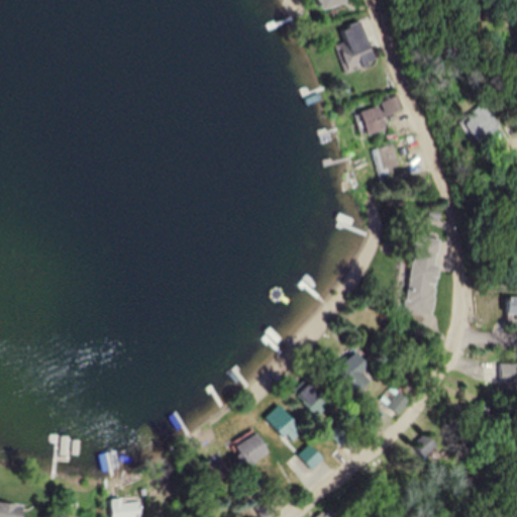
[(335,45),(345,72),(376,61),(360,21),(341,29),(345,41),(335,45)]
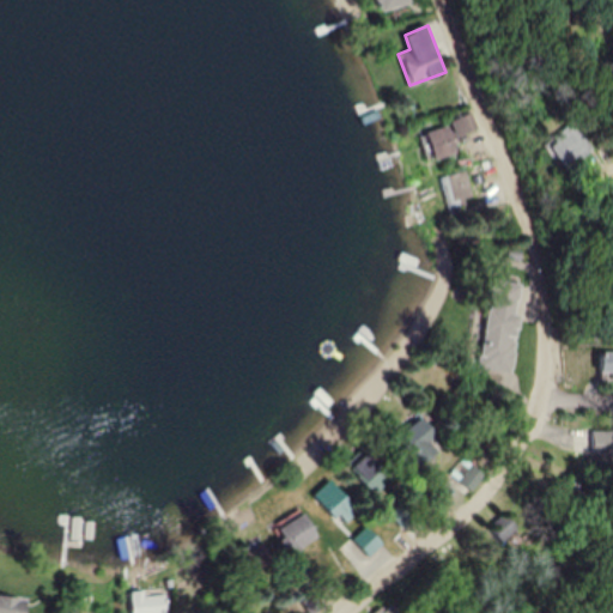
[(453,121),(459,137),(474,129),(469,115),(453,121)]
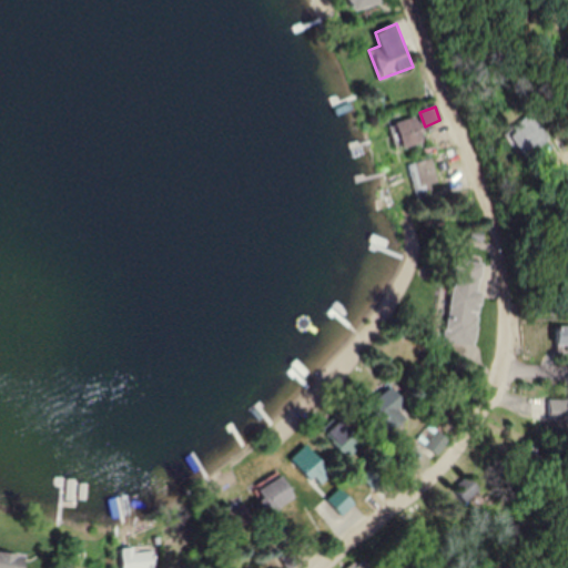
[(553,138),(535,113),(508,132),(526,156),(553,138)]
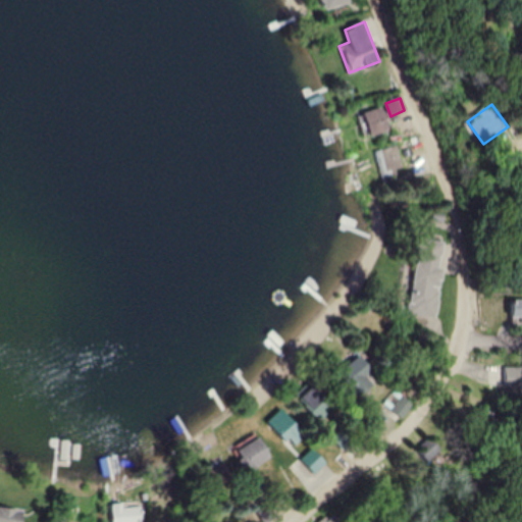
[(389,131),(384,107),(363,112),(369,136),(389,131)]
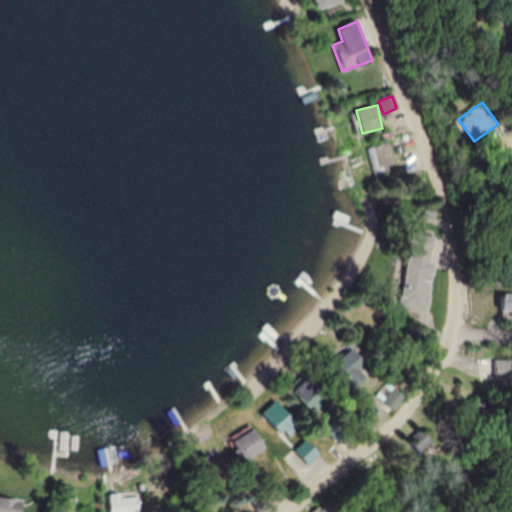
[(375,175),(398,168),(390,141),(368,148),(375,175)]
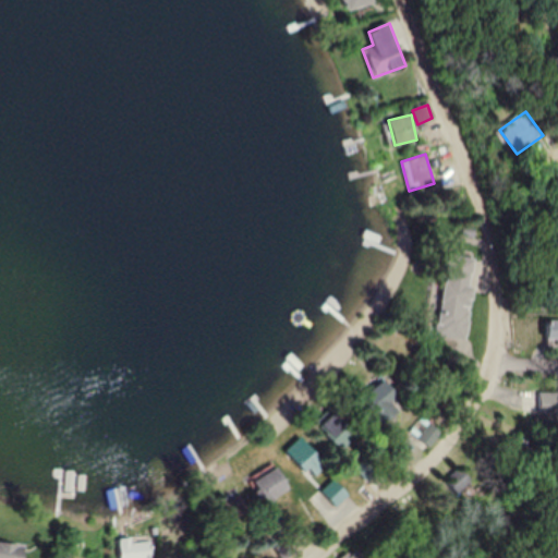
[(383,425),(399,409),(392,402),(398,396),(381,379),(360,403),(383,425)]
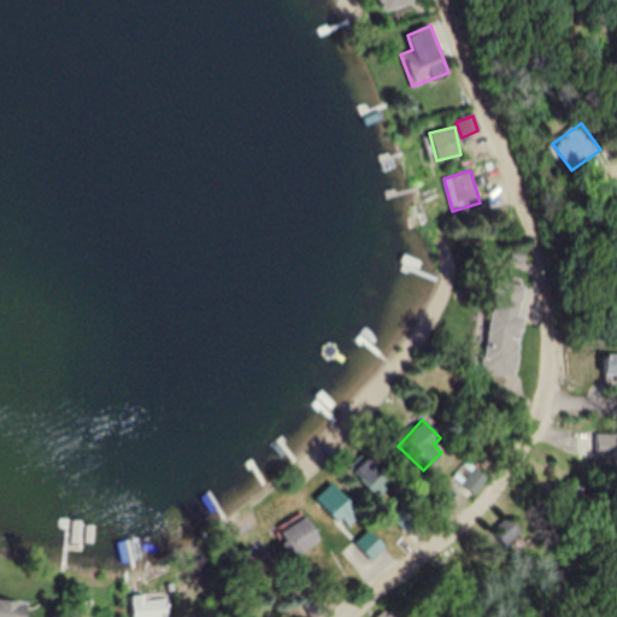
[(375,495),(391,481),(365,452),(350,466),(375,495)]
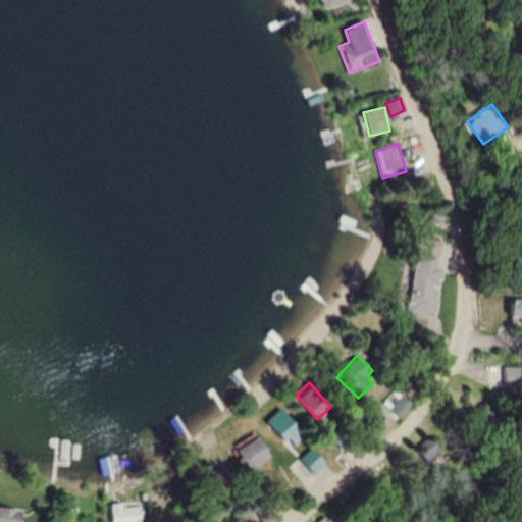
[(412,403),(394,389),(382,405),(400,419),(412,403)]
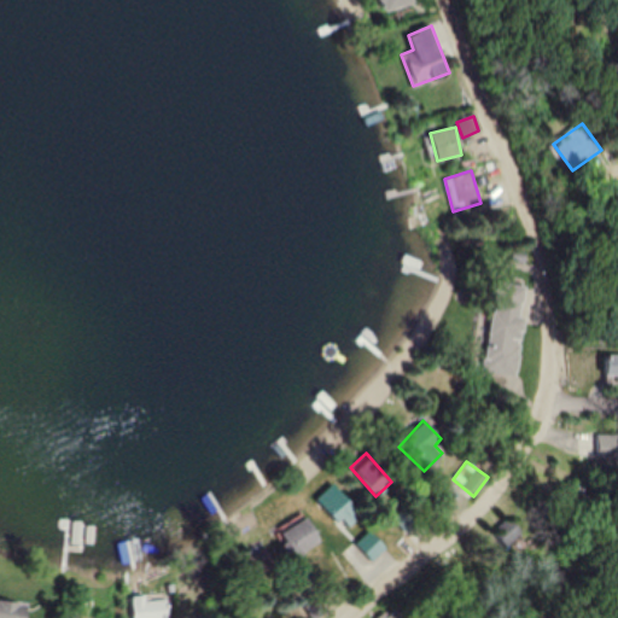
[(356,509),(332,483),(316,497),(342,524),(356,509)]
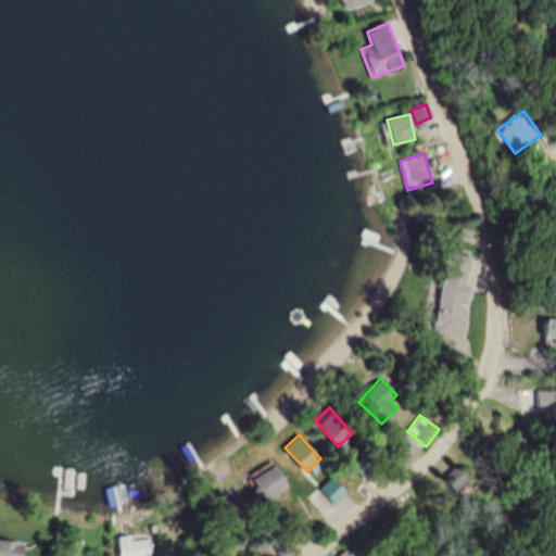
[(365,477),(371,471),(362,459),(354,466),(365,477)]
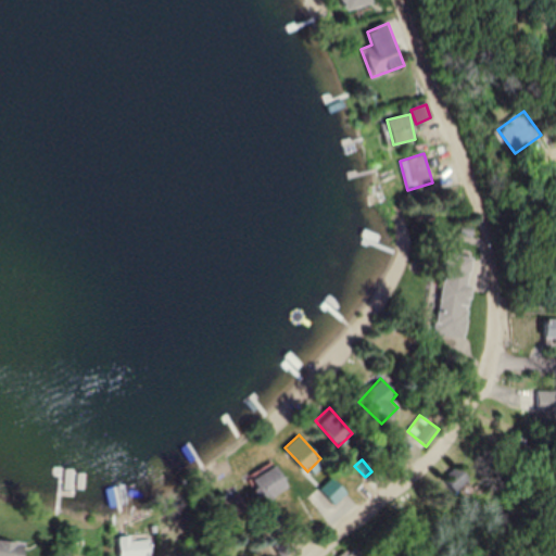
[(289,485),(270,460),(245,478),(264,504),(289,485)]
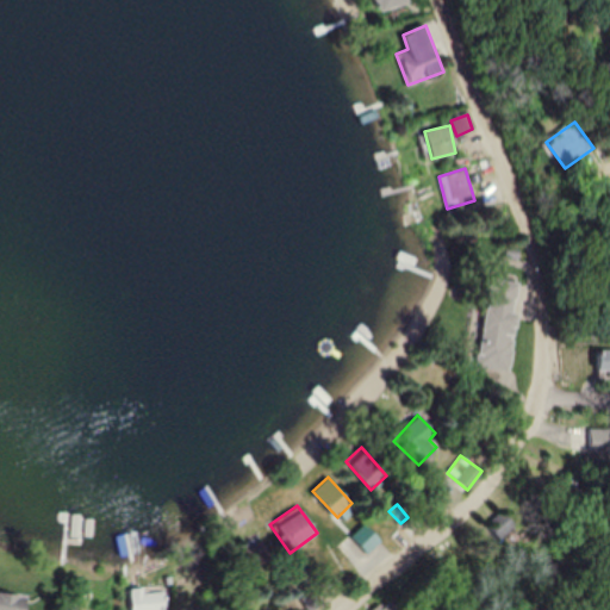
[(497,530),(506,536),(514,523),(504,517),(497,530)]
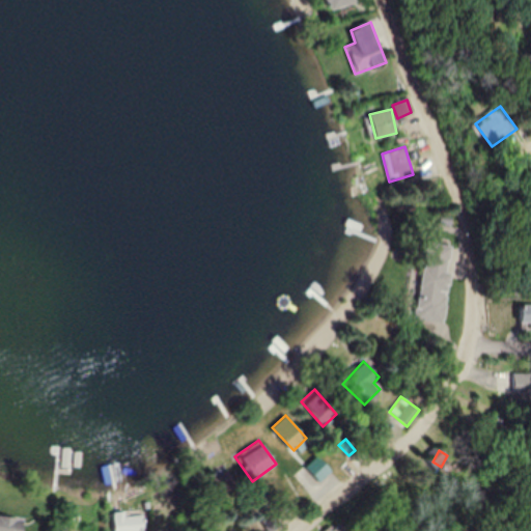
[(308,466),(319,479),(331,470),(318,456),(308,466)]
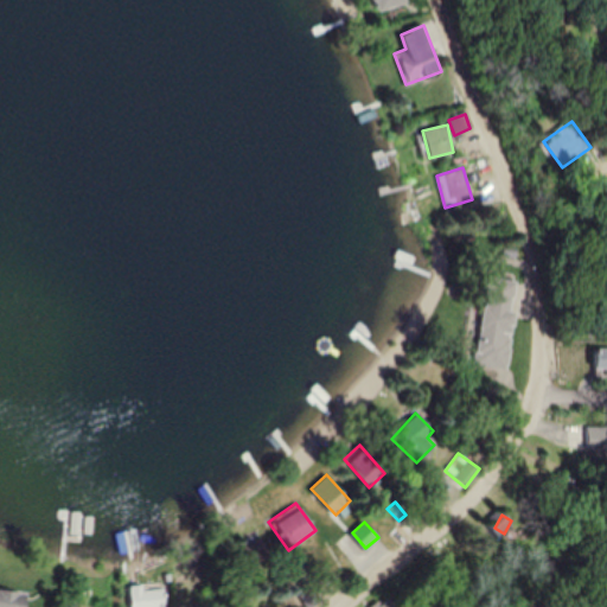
[(269,557),(261,537),(229,550),(237,570),(269,557)]
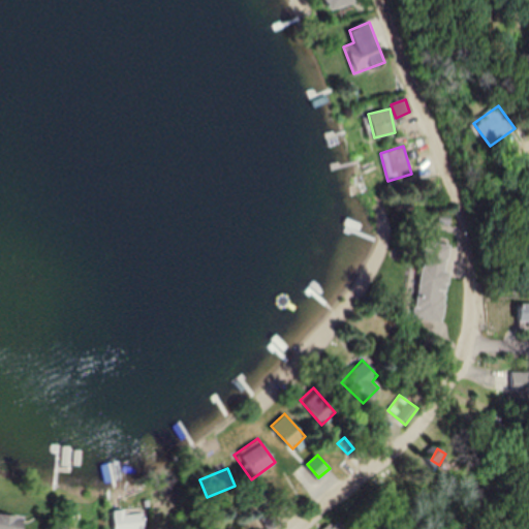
[(143,528),(142,511),(114,514),(115,528),(143,528)]
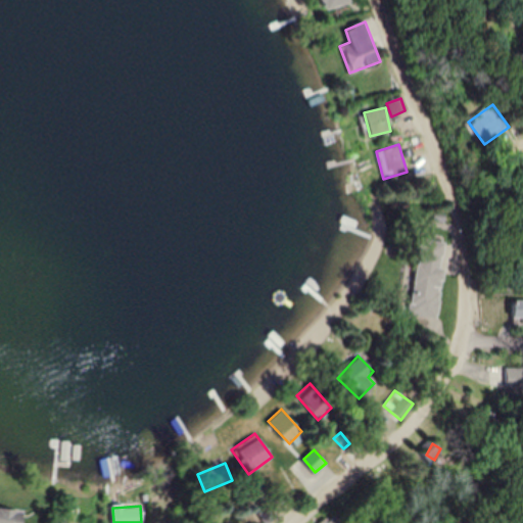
[(0,522),(21,522),(21,511),(0,510),(0,522)]
